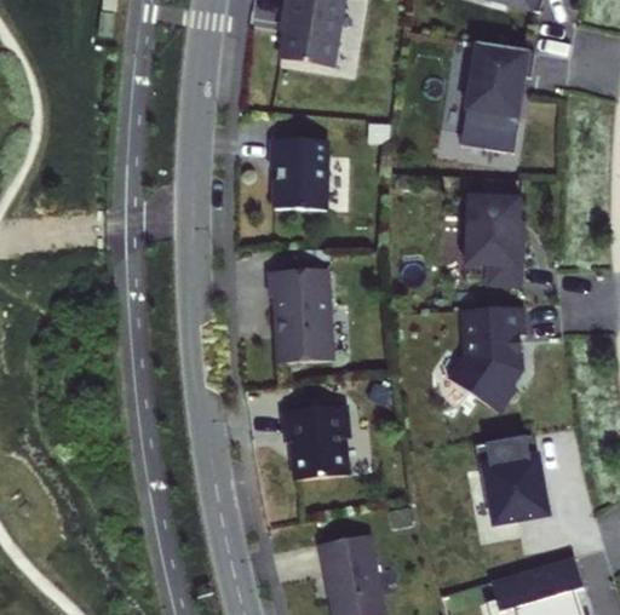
[(286,0),(283,15),(288,15),(282,56),(333,64),(343,0),(286,0)]
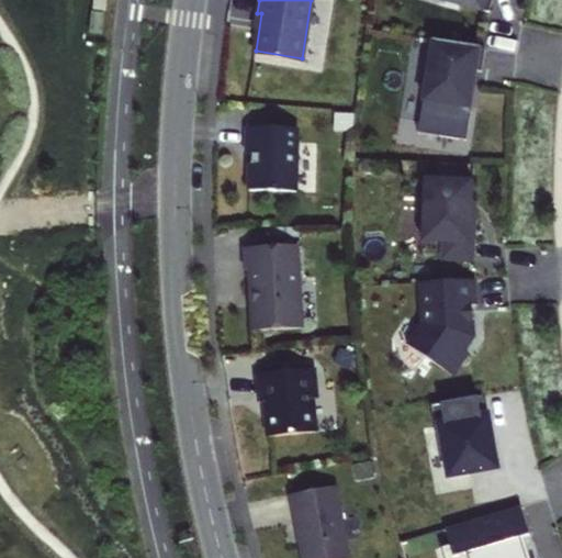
[(485,44),(433,36),(424,98),(470,105),(476,67),(482,68),(485,44)]
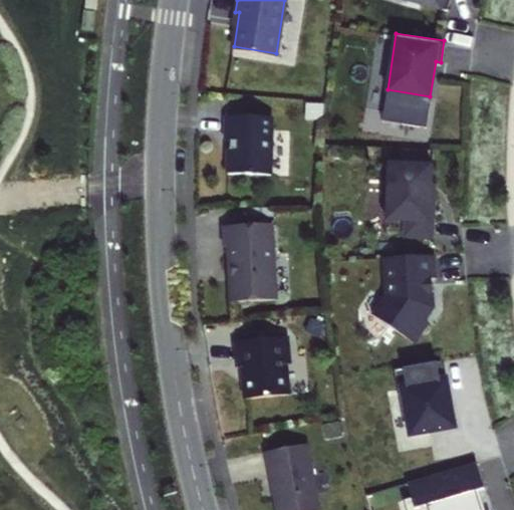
[(273,114),(226,113),(226,133),(230,134),(230,138),(232,138),(231,147),(229,147),(229,172),(272,173),(273,114)]
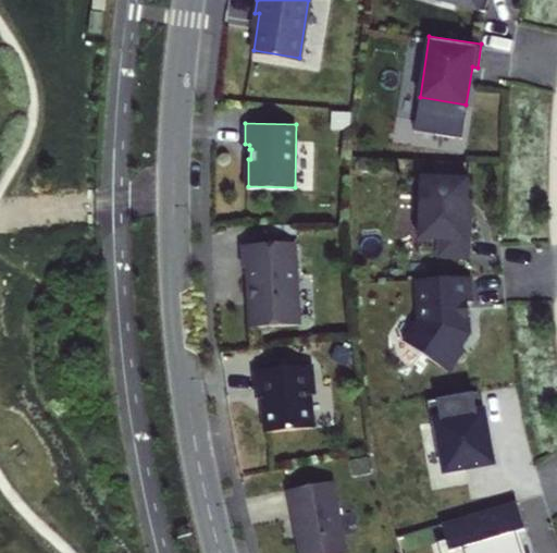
[(469,176),(422,174),(419,236),(440,237),(438,255),(470,256),(470,238),(466,238),(469,176)]
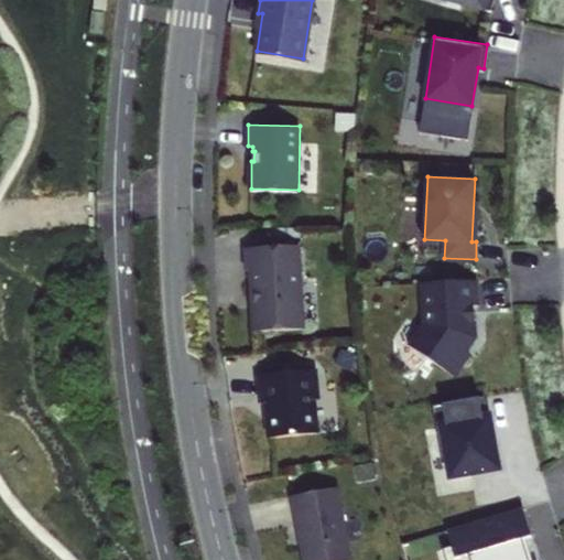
[(305,326),(301,244),(246,246),(247,269),(251,268),(255,330),(305,326)]
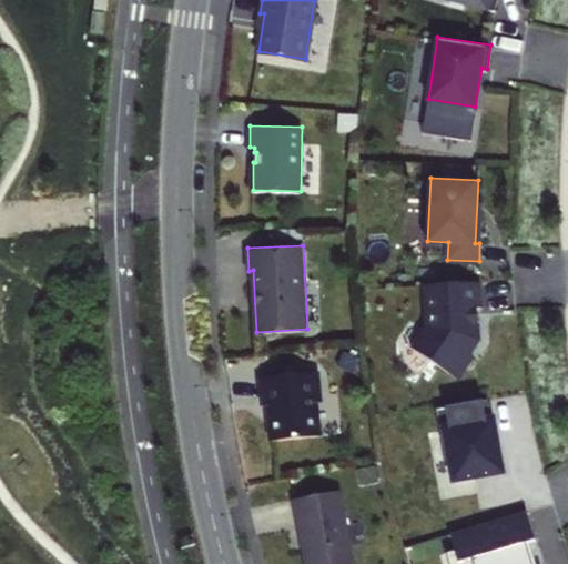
[(482,304),(480,279),(425,283),(427,323),(412,345),(458,376),(474,353),(470,351),(479,338),(477,305),(482,304)]
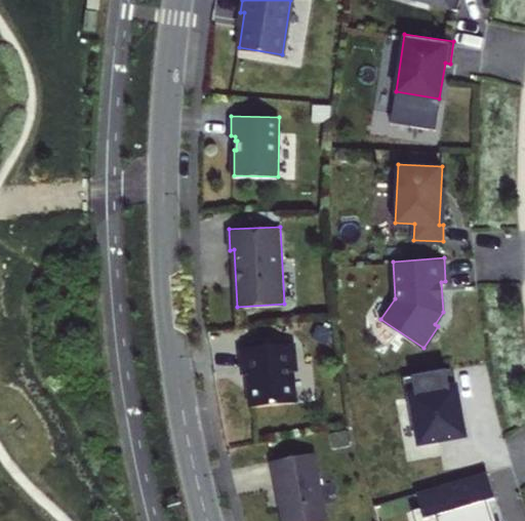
[(297,363),(294,342),(240,347),(243,372),(248,372),(251,405),(295,401),(292,368),(297,363)]
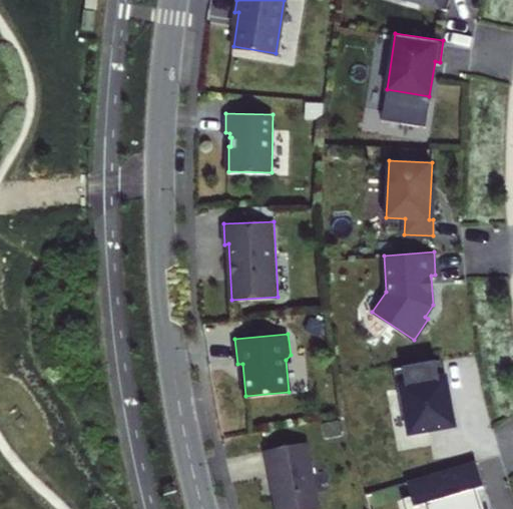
[(453,423),(442,358),(394,367),(397,386),(402,385),(410,431),(453,423)]
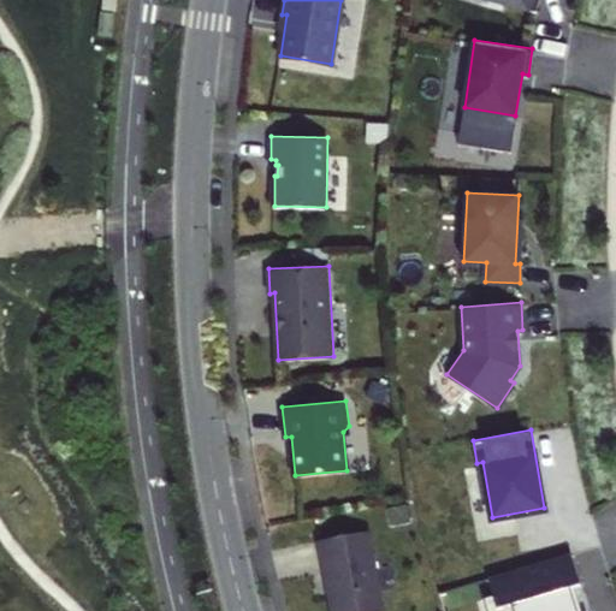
[(385,610),(371,529),(320,539),(327,576),(333,579),(335,588),(331,593),(333,610),(385,610)]
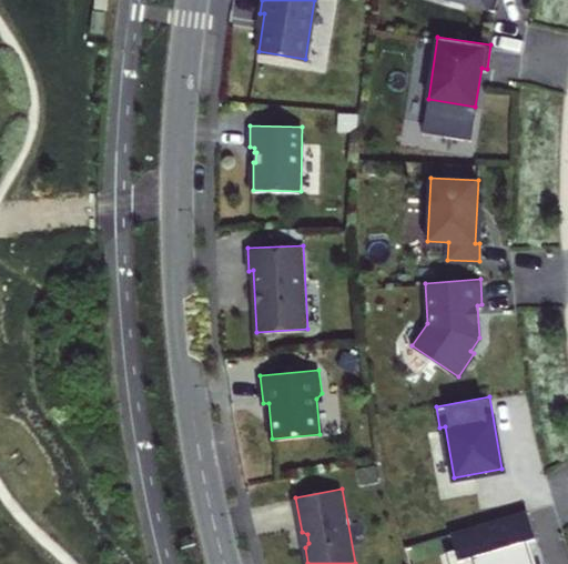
[(535,537),(526,509),(449,531),(454,546),(445,550),(449,563),(533,563),(526,541),(535,537)]
